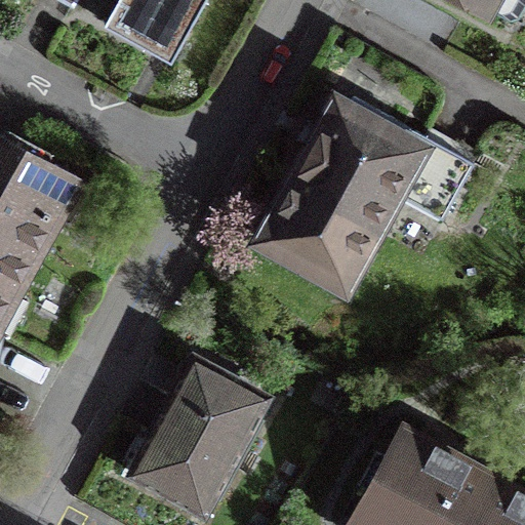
[(118,0),(105,26),(160,56),(171,63),(205,0),(118,0)]
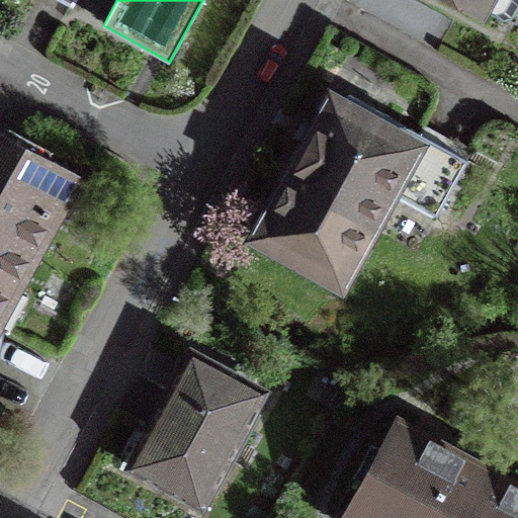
[(517,0),(453,0),(482,15),(486,9),(512,24),(517,21),(517,0)]
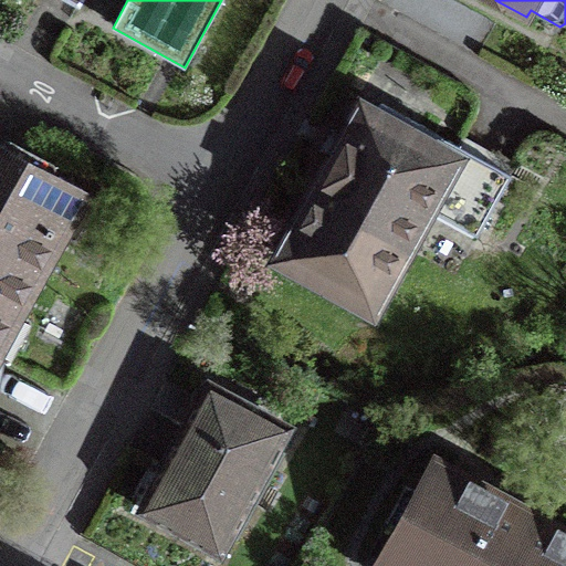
[(364,111),(281,254),(369,304),(425,207),(477,237),(511,176),(381,102),(374,116),(364,111)]
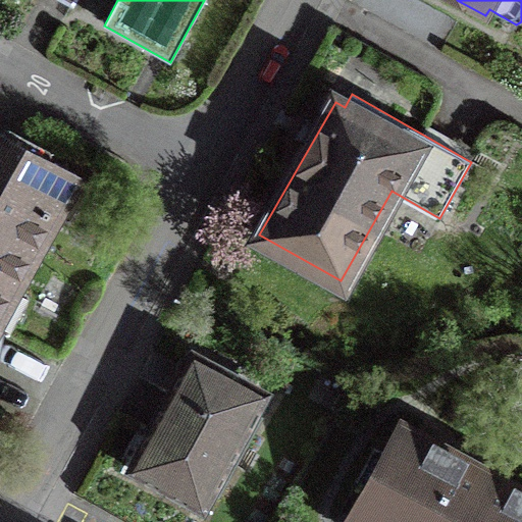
[(0,316),(77,177),(0,134),(0,316)]
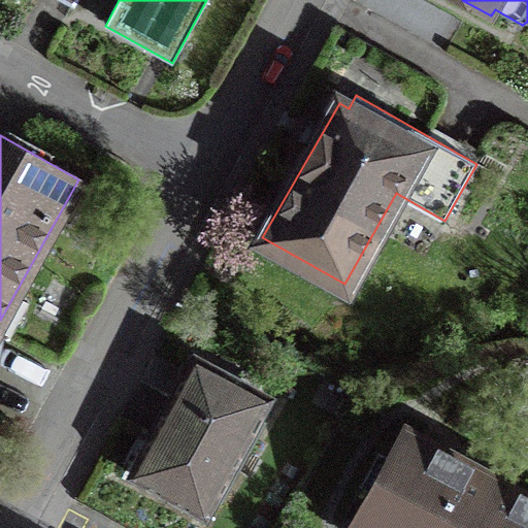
[(197,361),(136,475),(208,514),(269,399),(197,361)]
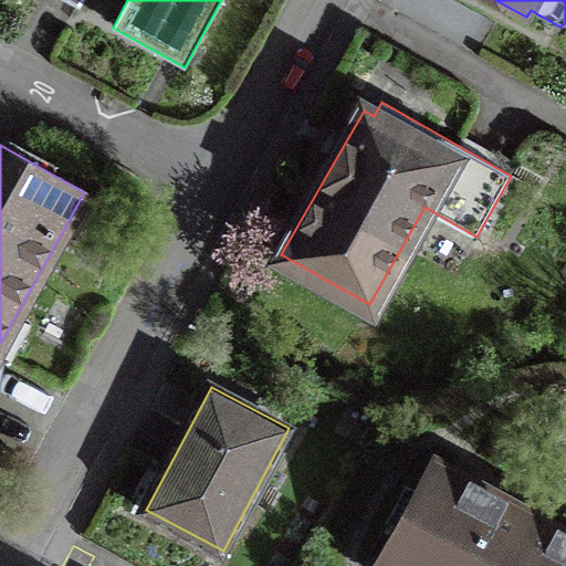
[(565,565),(565,533),(431,461),(377,564),(381,565),(565,565)]
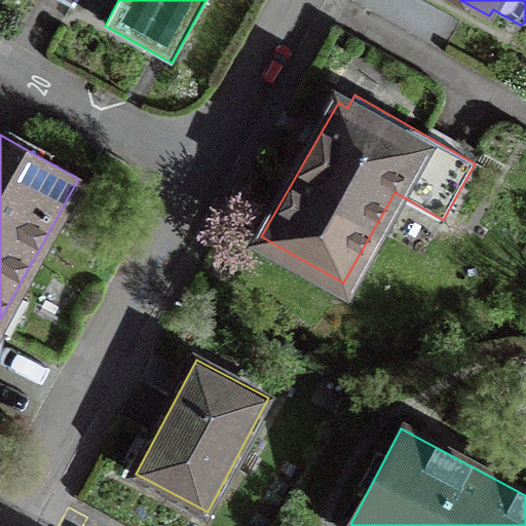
All buildings are outlined.
